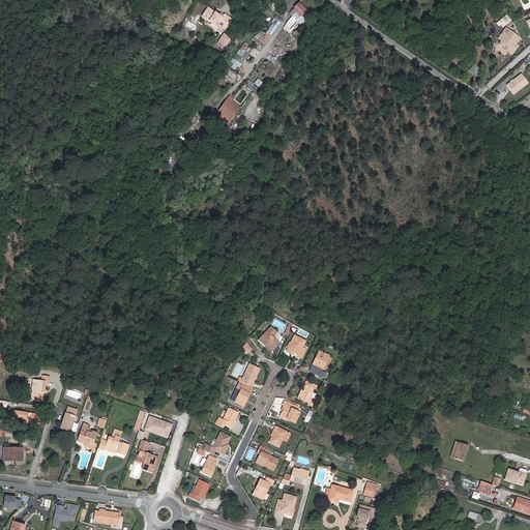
[(290,41),(307,21),(302,18),(307,12),(300,3),(295,7),(298,12),(293,17),(298,22),(285,37),(290,41)]
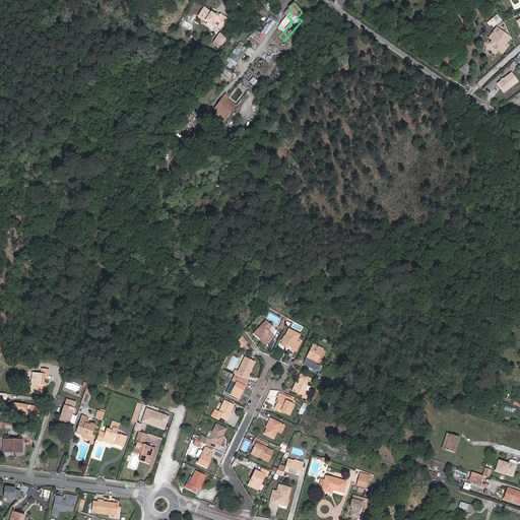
[(209,12),(203,8),(197,17),(207,23),(206,24),(212,28),(214,25),(221,30),(228,20),(219,14),(218,16),(214,13),(213,14),(209,12)]
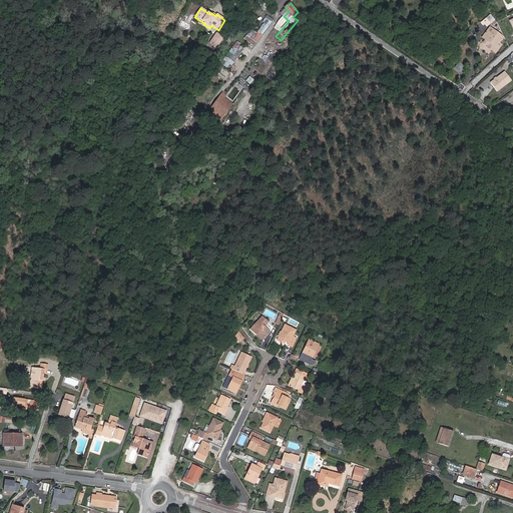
[(293,17),(298,20),(301,16),(298,12),(293,17)]
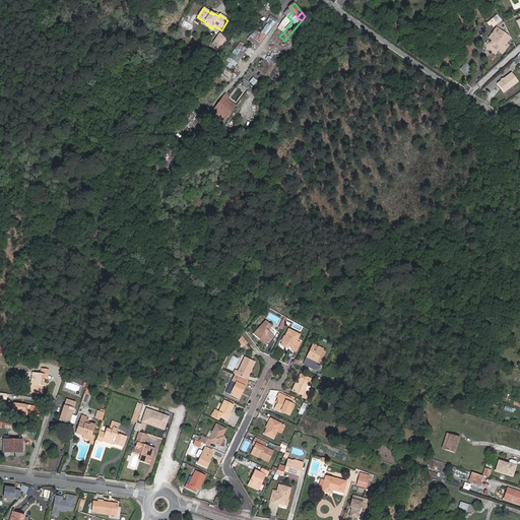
[(504,19),(499,14),(495,18),(501,23),(504,19)]
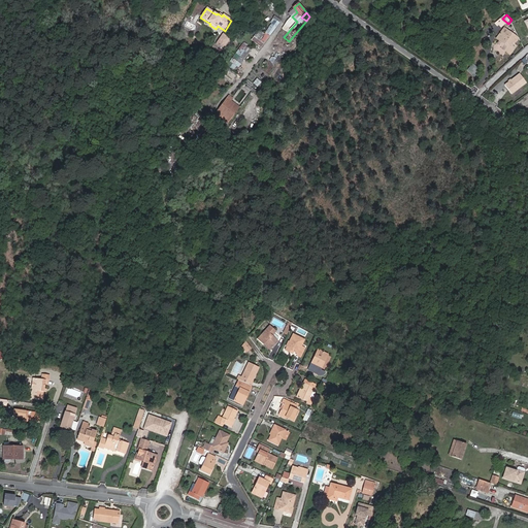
[(281,20),(277,17),(262,37),(266,41),(279,23),(278,22),(281,20)]
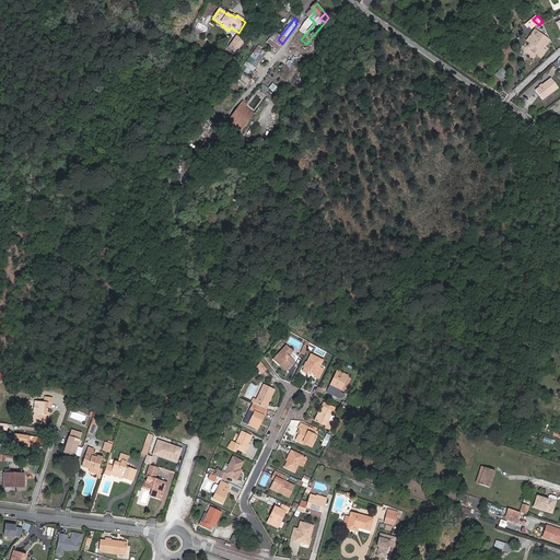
[(557,28),(549,32),(552,41),(559,37),(557,28)]
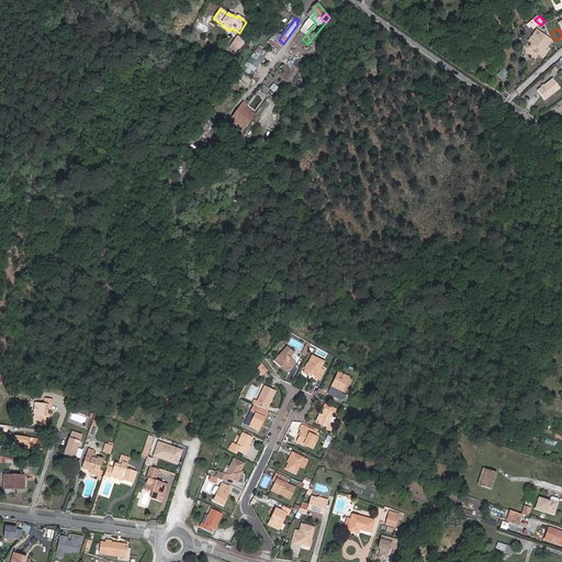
[(535,51),(538,46),(541,48),(539,53),(543,56),(549,48),(547,46),(551,40),(540,32),(538,36),(535,34),(530,41),(531,42),(528,46),(535,51)]
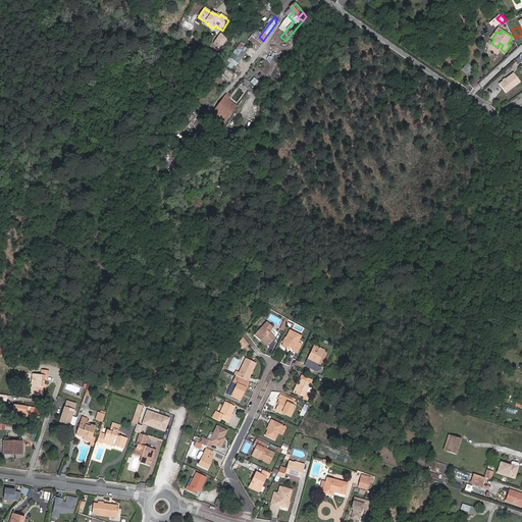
[(228,36),(223,33),(217,42),(222,46),(228,36)]
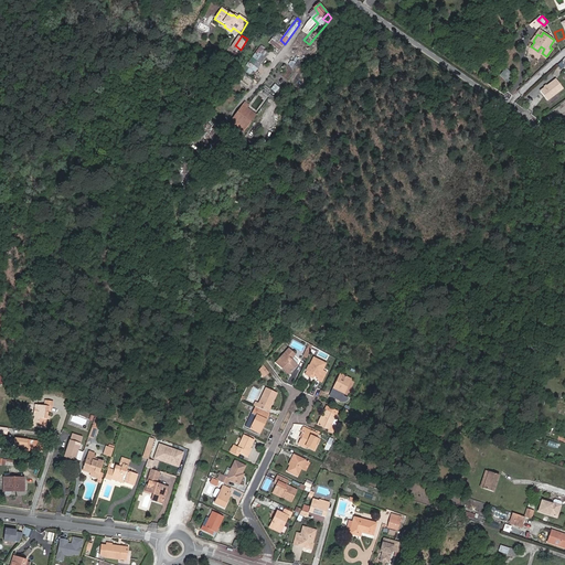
[(280,40),(268,56),(275,61),(286,44),(285,44),(280,40)]
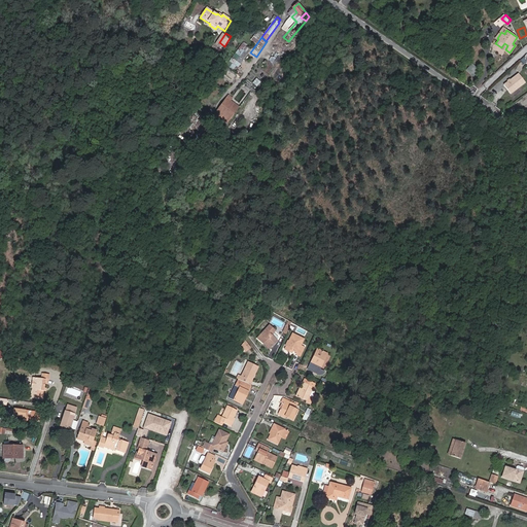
[(229,60),(236,66),(249,49),(243,43),(229,60)]
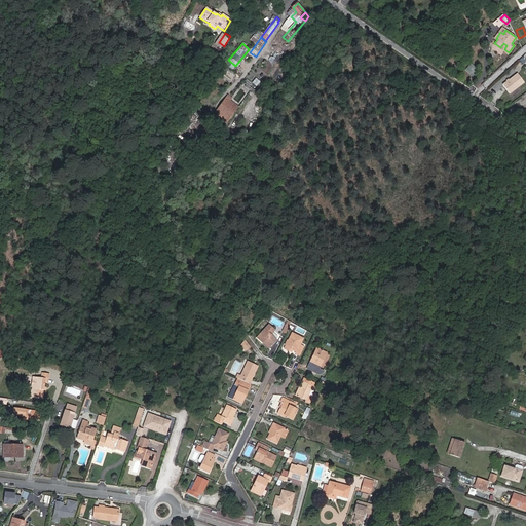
[(477,70),(468,65),(465,69),(474,74),(477,70)]
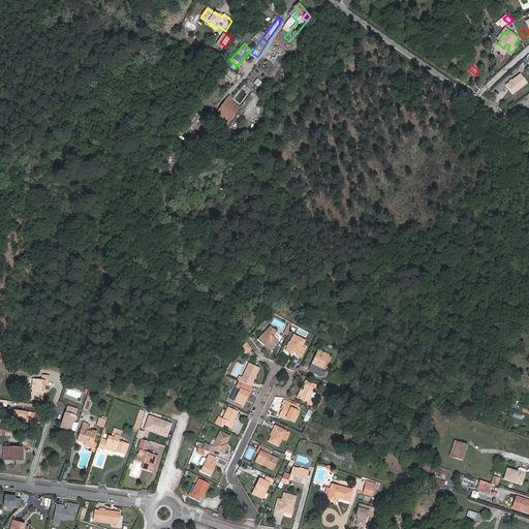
[(229,70),(223,74),(231,85),(238,80),(229,70)]
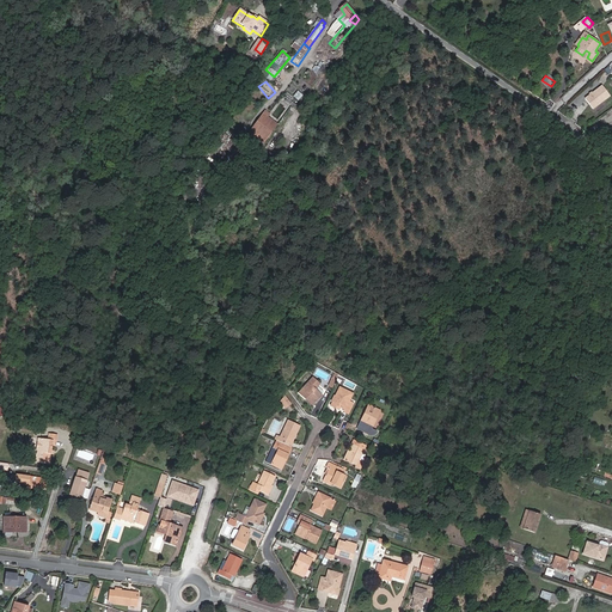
[(611,97),(603,85),(585,98),(593,110),(611,97)]
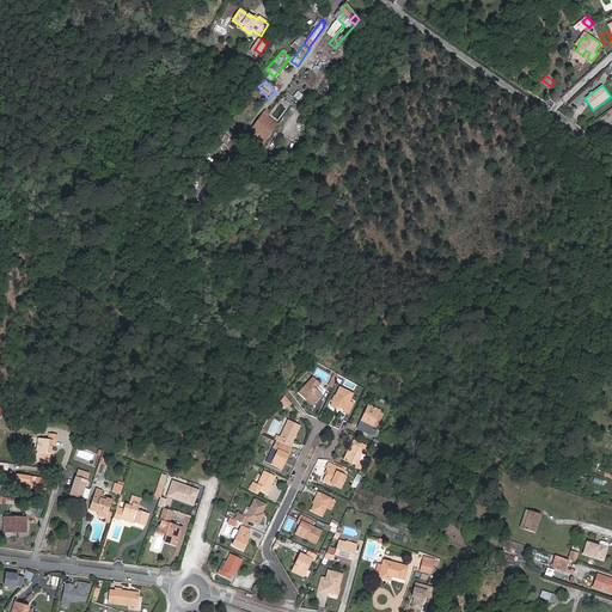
[(279,103),(269,115),(274,120),(281,112),(283,115),(287,110),(279,103)]
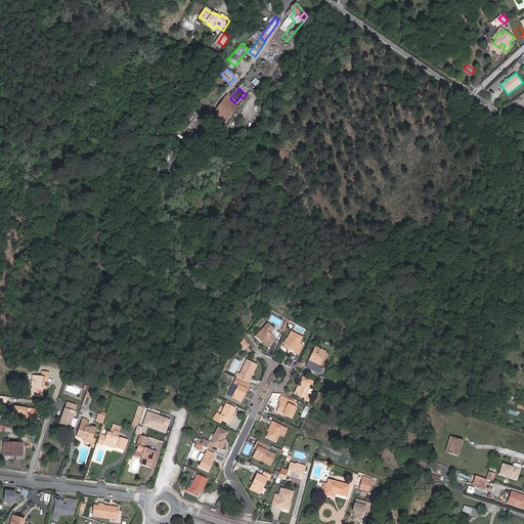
[(234,110),(227,103),(224,106),(231,113),(234,110)]
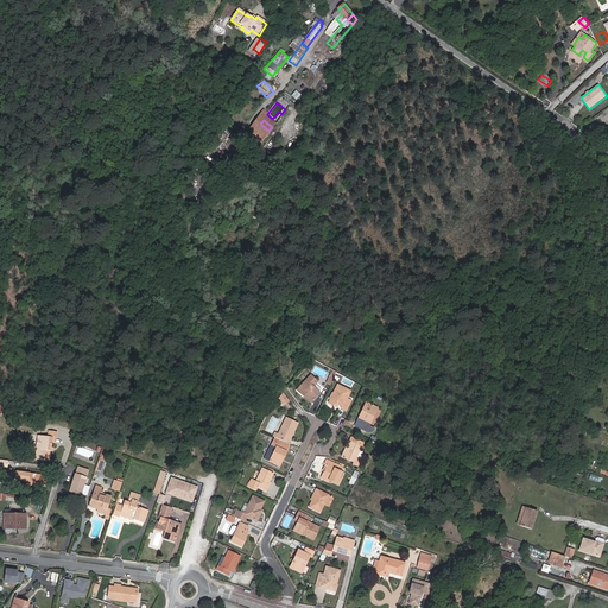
[(213,154),(221,145),(217,141),(209,152),(213,154)]
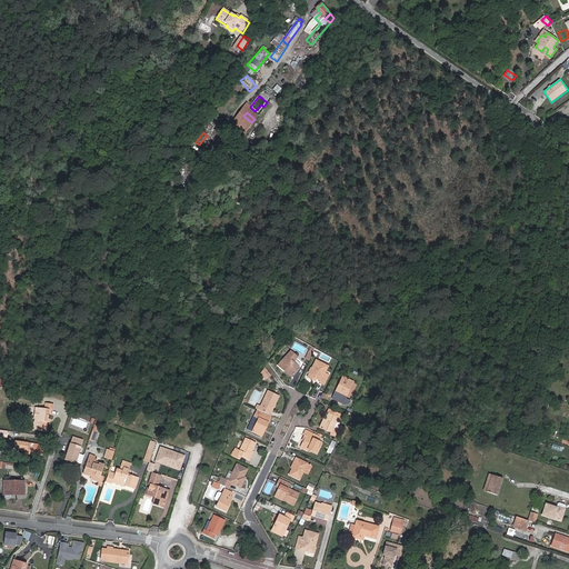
[(300,368),(295,362),(298,358),(291,352),(279,367),(292,378),(300,368)]
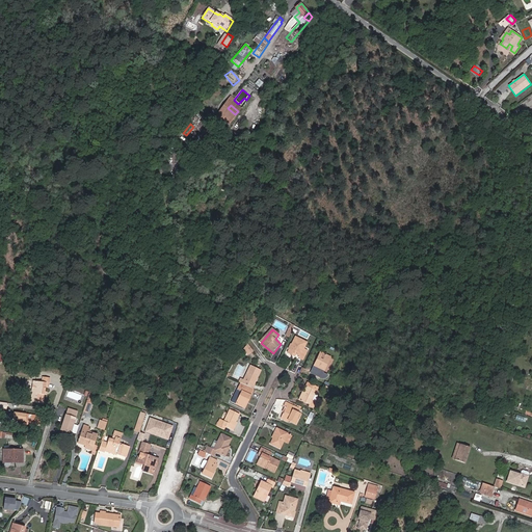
[(295,339),(288,354),(294,356),(295,354),(300,356),(299,358),(303,361),(308,352),(303,350),(307,343),(295,339)]
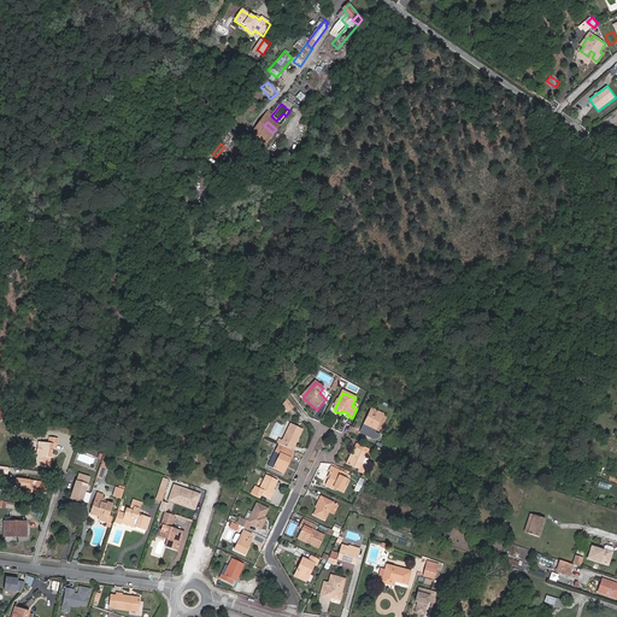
[(294,410),(288,401),(283,407),(289,413),(294,410)]
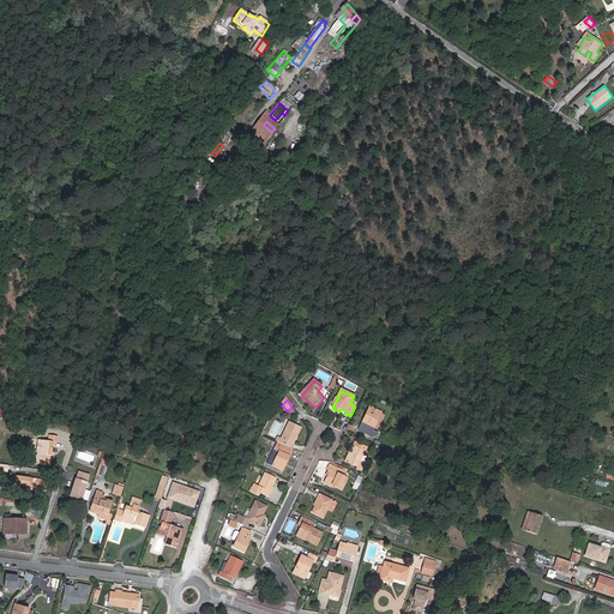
[(371,435),(373,431),(384,407),(373,402),(360,432),(371,435)]
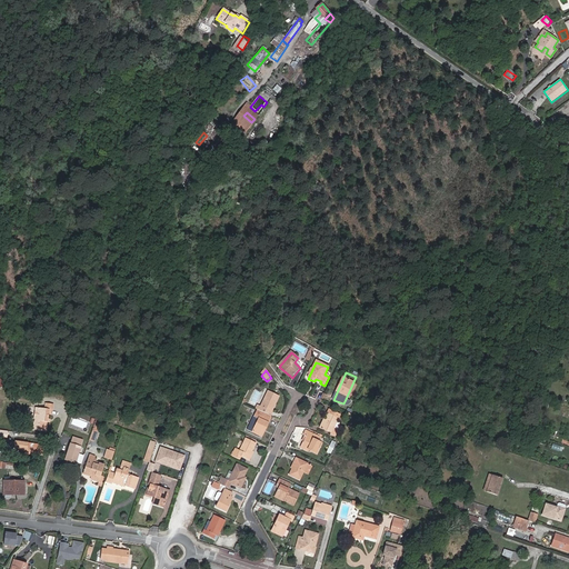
[(260,407),(258,411),(267,415),(271,417),(273,413),(272,412),(280,398),(269,392),(262,408),(260,407)]
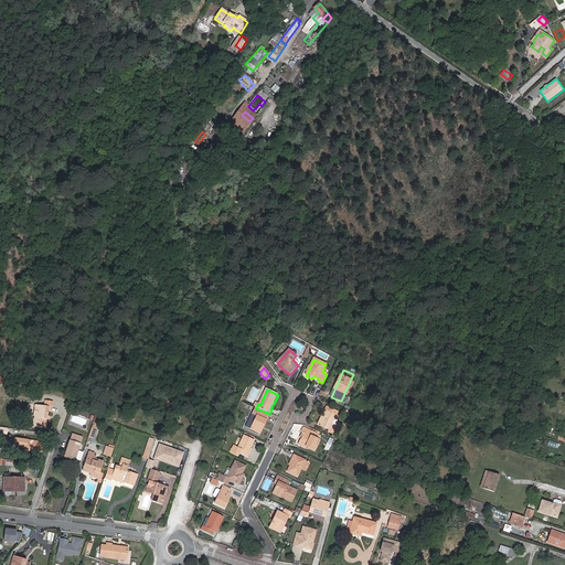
[(45,427),(46,411),(51,411),(52,405),(35,404),(34,416),(35,416),(34,426),(45,427)]
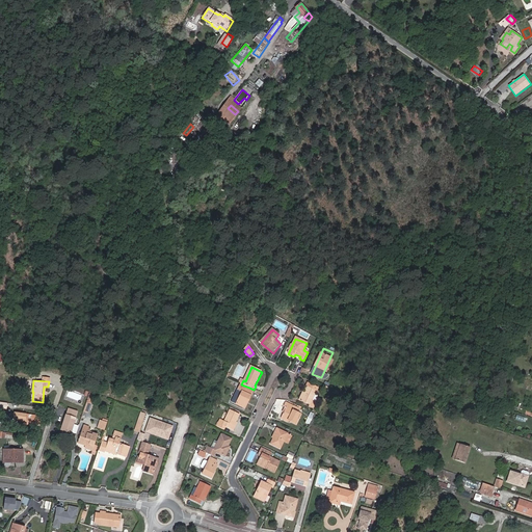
[(307,389),(301,401),(311,406),(310,408),(314,409),(317,402),(313,400),(318,388),(308,383),(307,388),(307,389)]
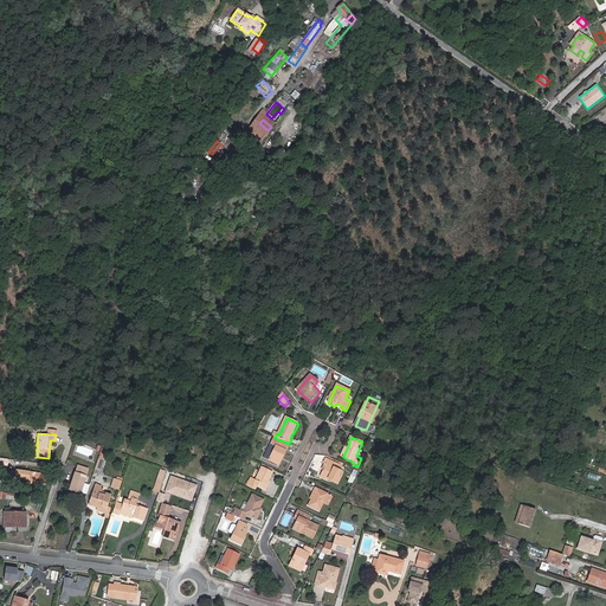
[(284,442),(275,438),(272,444),(278,447),(271,462),(282,466),(291,445),(289,444),(284,442)]
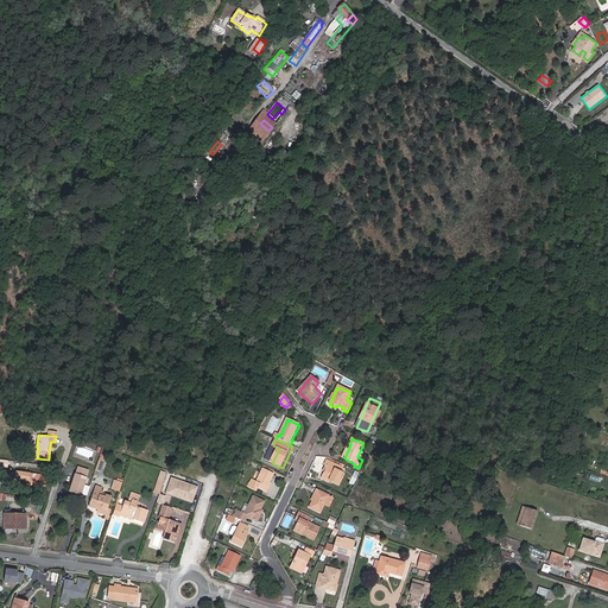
[(346,475),(335,470),(336,467),(328,463),(325,467),(329,469),(324,479),(341,486),(346,475)]
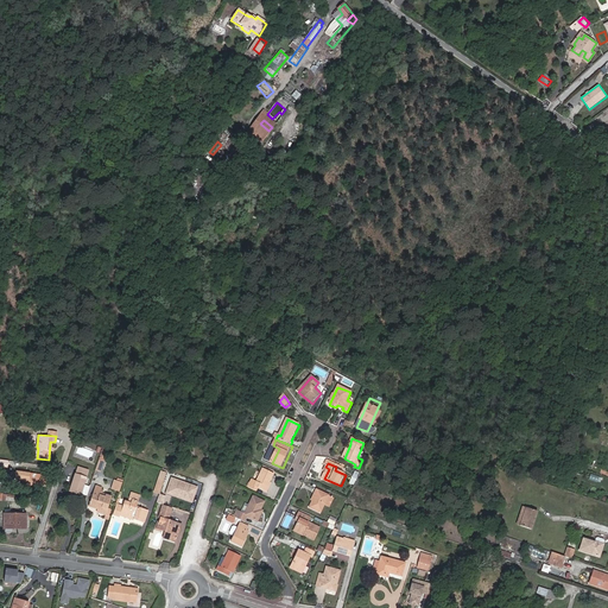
[(265,470),(259,485),(255,483),(252,491),(259,493),(260,489),(267,493),(276,476),(265,470)]
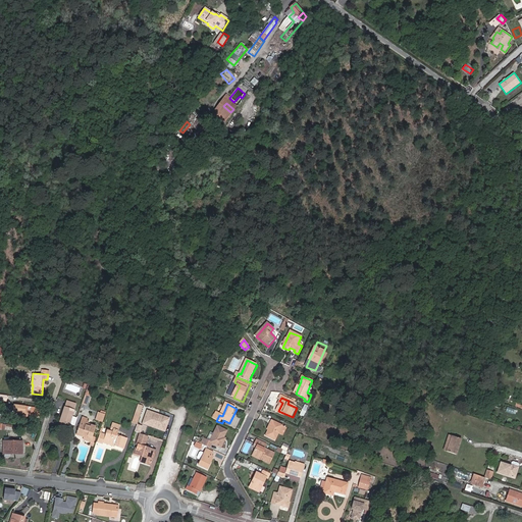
[(64,407),(60,421),(68,424),(68,423),(74,425),(77,417),(71,415),(73,410),(64,407)]
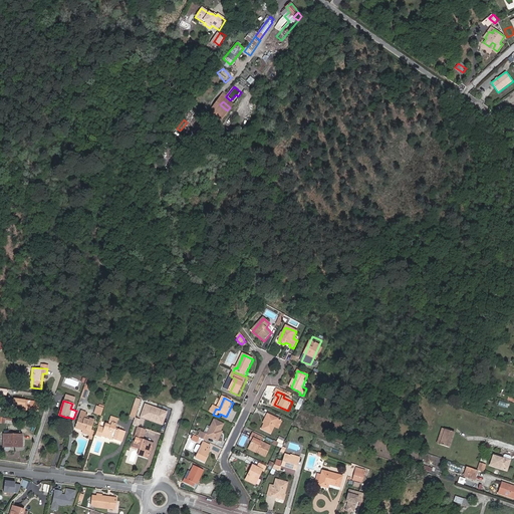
[(11,402),(5,402),(4,410),(19,412),(29,413),(30,404),(24,404),(20,403),(14,402),(11,402)]
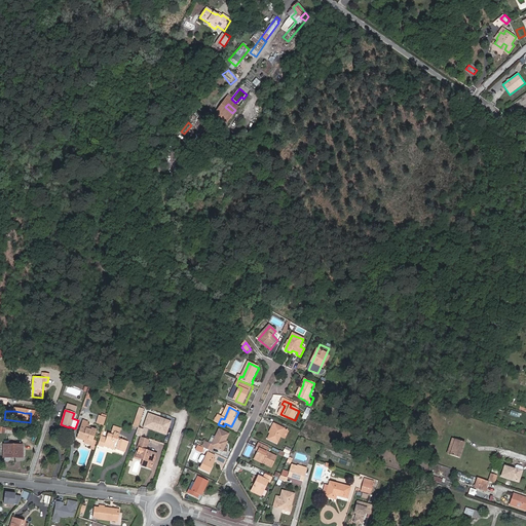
[(104,425),(106,417),(98,415),(96,423),(104,425)]
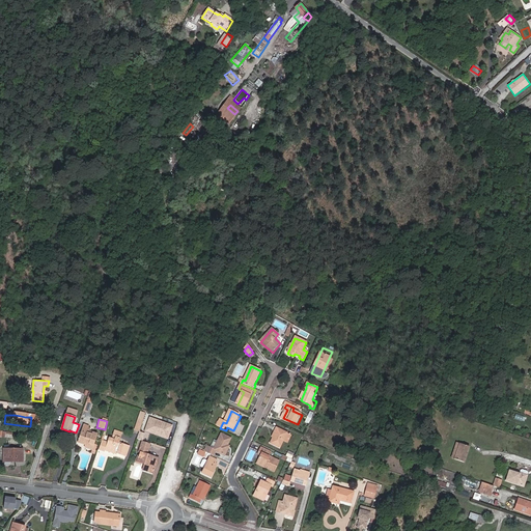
[(151,426),(147,425),(144,434),(148,436),(149,434),(157,437),(157,438),(161,440),(165,427),(152,423),(151,426)]
